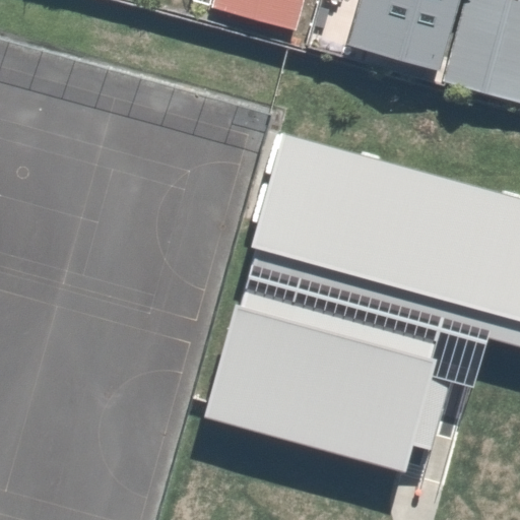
[(301,0),(212,0),(210,8),(290,33),(301,0)]
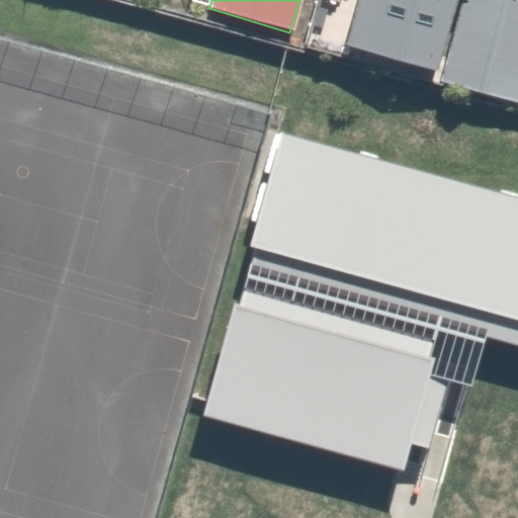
[(360,0),(348,45),(436,69),(454,0),(360,0)]
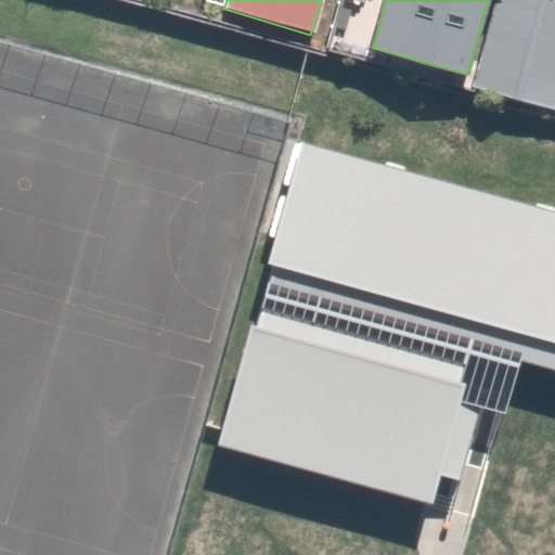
[(554,0),(497,0),(475,87),(554,107),(554,0)]
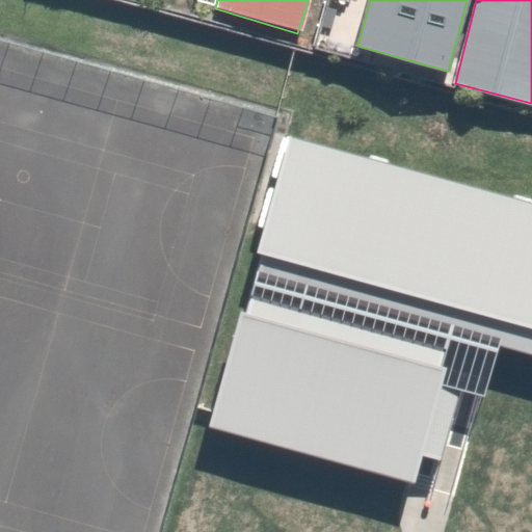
[(531,203),(289,137),(257,251),(531,326),(531,203)]
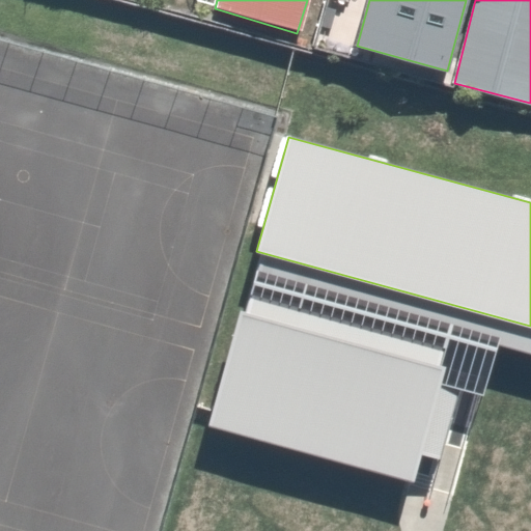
[(440,353),(245,297),(207,424),(411,482),(419,456),(438,463),(459,388),(441,383),(445,367),(437,365),(440,353)]
